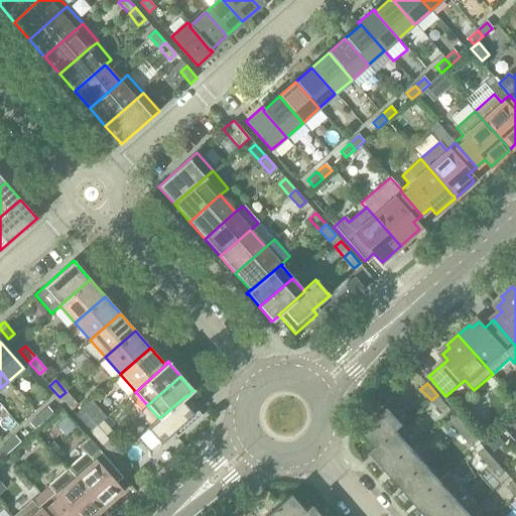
[(66,392),(59,397),(70,408),(76,403),(66,392)]
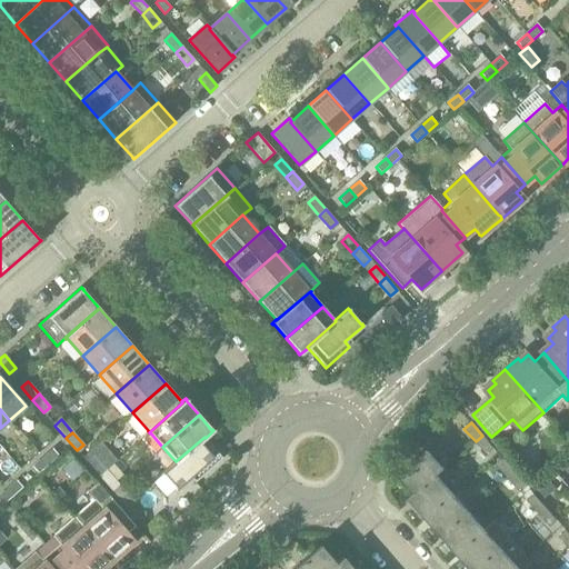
[(482,436),(476,441),(487,455),(495,448),(482,436)]
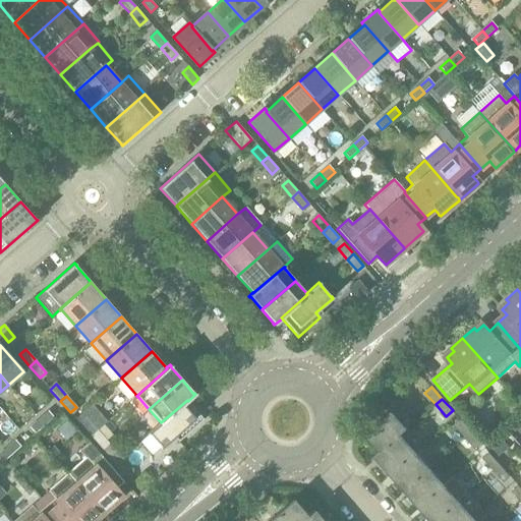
[(205,419),(188,401),(187,400),(161,422),(160,421),(148,433),(149,435),(150,433),(161,447),(160,448),(162,449),(178,433),(182,439),(205,419)]
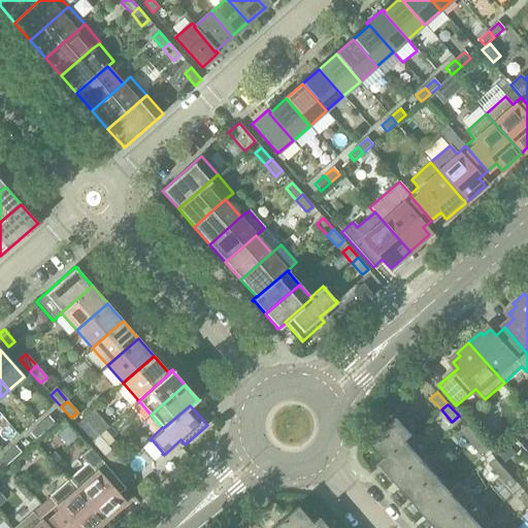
[(39,426),(45,432),(55,423),(48,417),(39,426)]
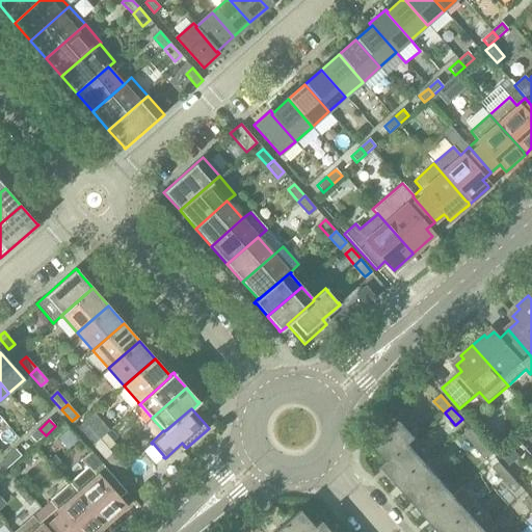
[(408,445),(409,445),(416,439),(400,421),(374,445),(375,445),(389,460),(390,461),(408,445)]
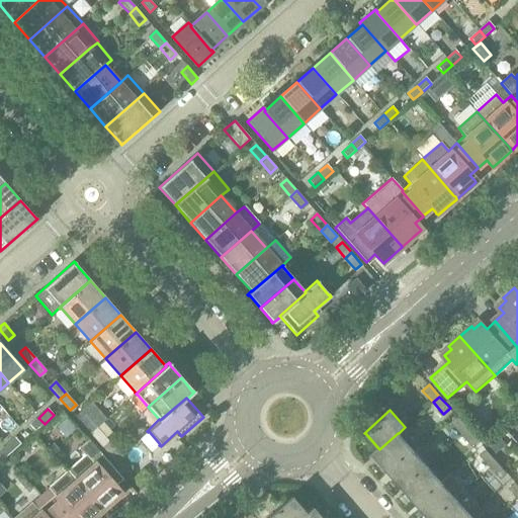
[(80,422),(90,433),(96,428),(86,417),(80,422)]
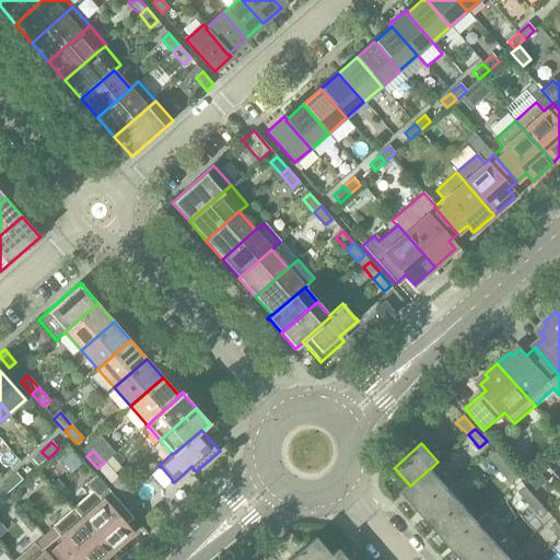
[(506,464),(496,451),(488,457),(499,470),(506,464)]
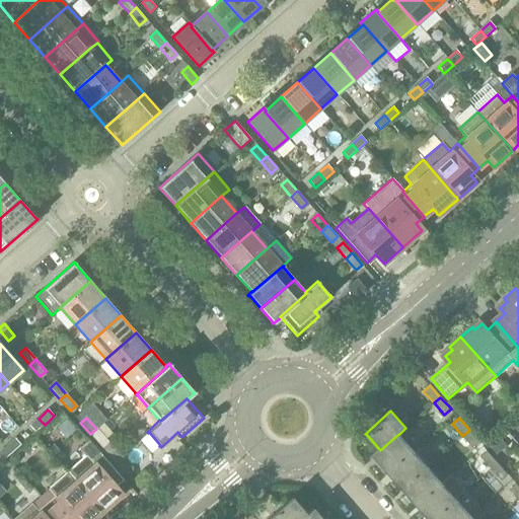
[(35,432),(45,425),(39,419),(29,426),(35,432)]
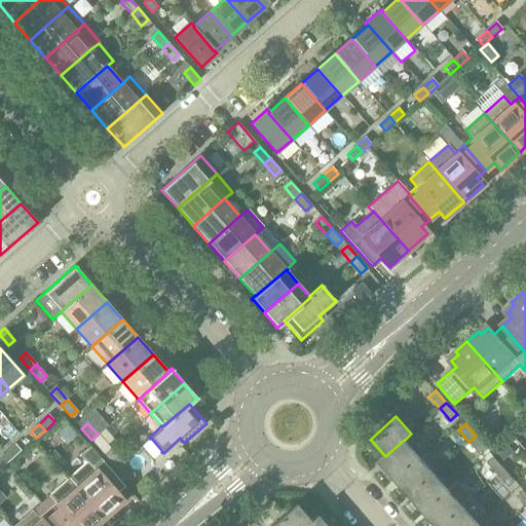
[(98,435),(91,440),(101,451),(107,446),(98,435)]
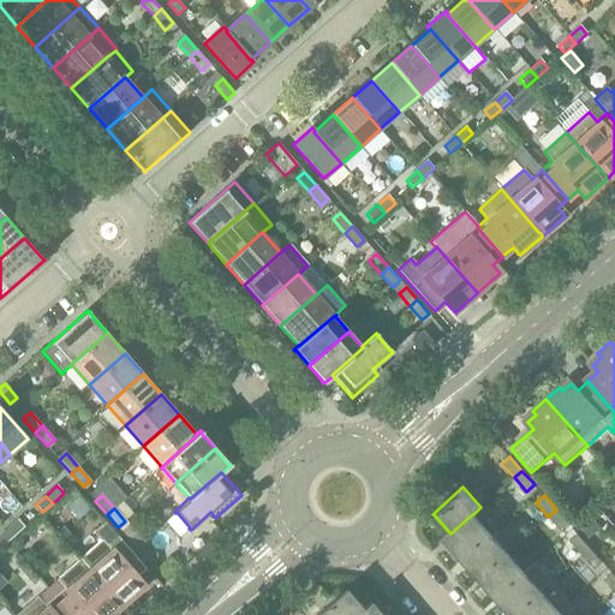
[(556,509),(548,517),(561,531),(568,524),(556,509)]
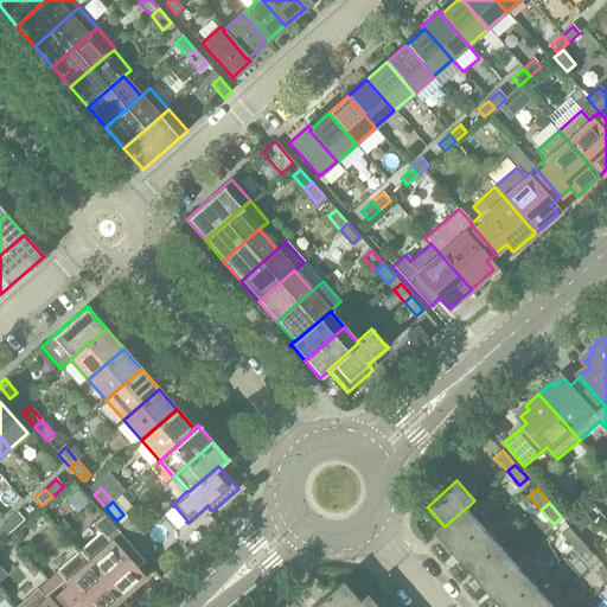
[(445,526),(443,525),(436,532),(453,553),(484,526),(467,508),(466,508),(445,526)]
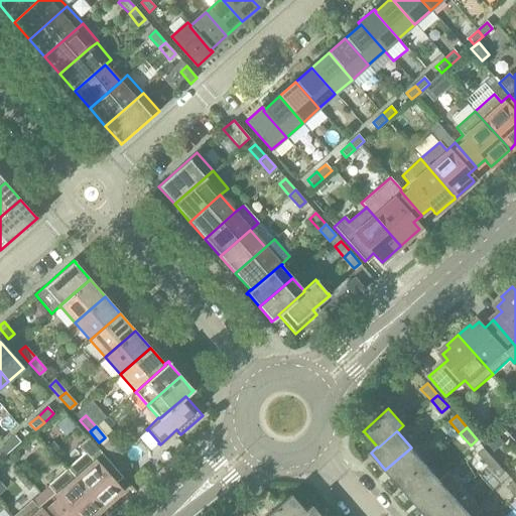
[(15,436),(6,444),(11,452),(14,447),(20,442),(15,436)]
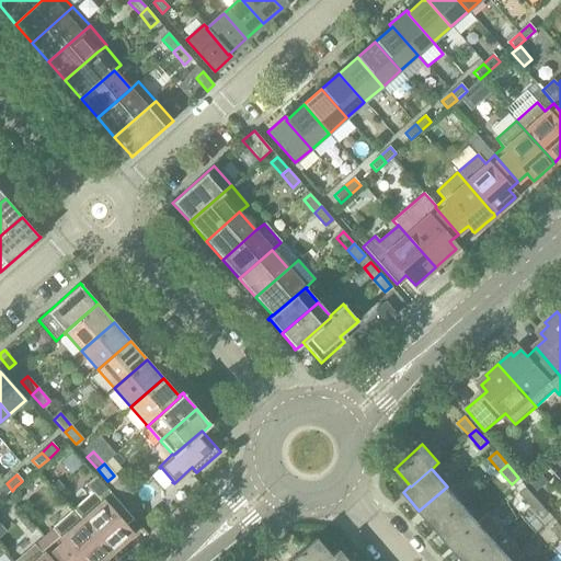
[(542,474),(531,484),(538,491),(549,481),(542,474)]
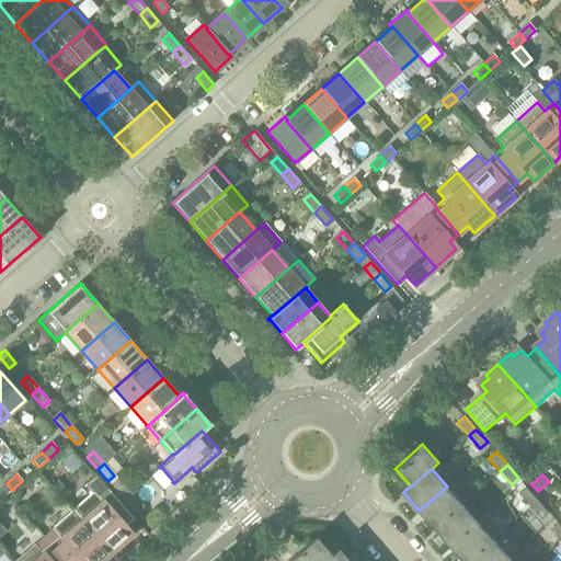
[(93,492),(72,511),(111,552),(130,535),(122,525),(132,516),(95,476),(86,484),(93,492)]
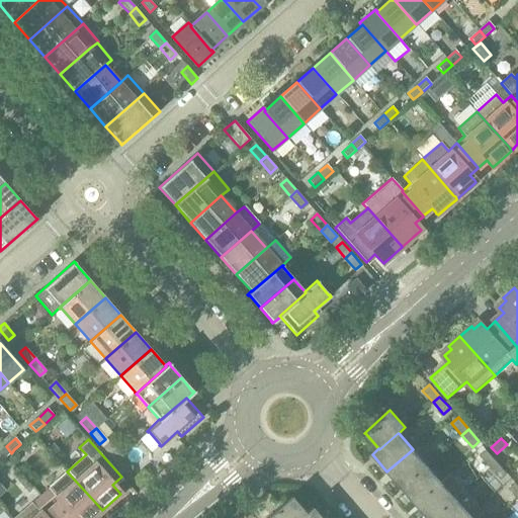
[(104,450),(114,461),(120,455),(110,444),(104,450)]
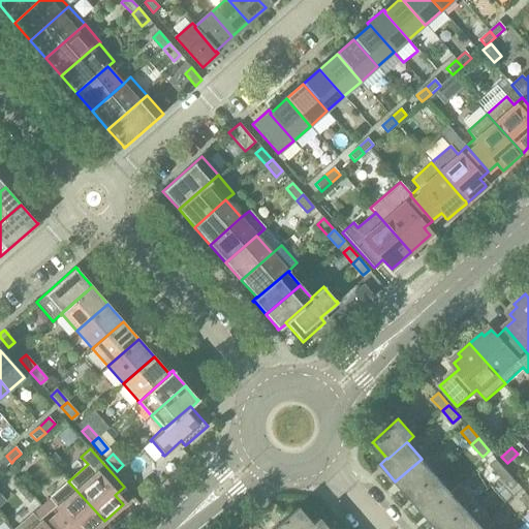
[(6,467),(11,463),(6,456),(0,461),(0,467),(2,470),(6,467)]
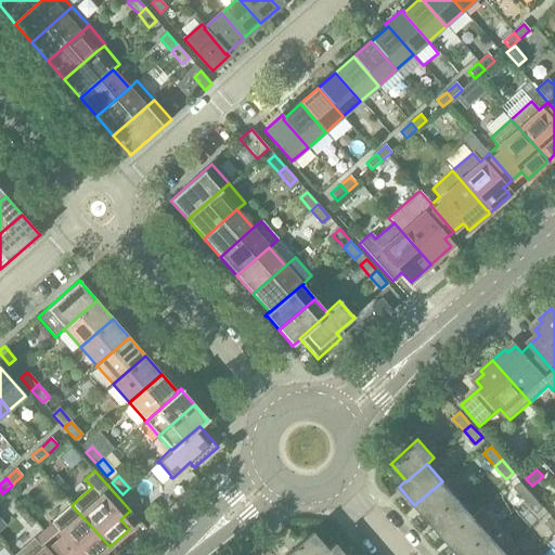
[(12,486),(7,490),(14,499),(20,494),(21,487),(15,481),(12,486)]
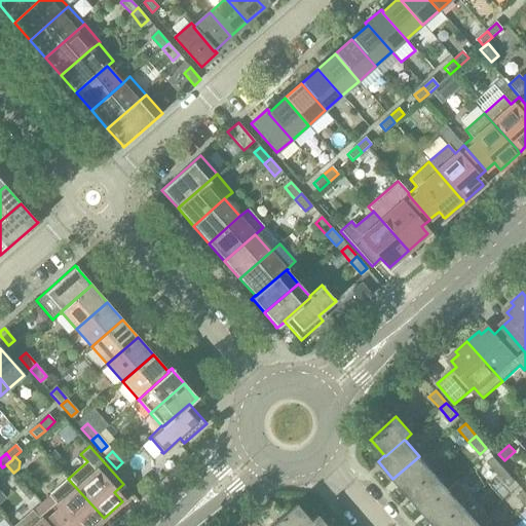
[(408,495),(434,473),(419,456),(392,479),(408,495)]
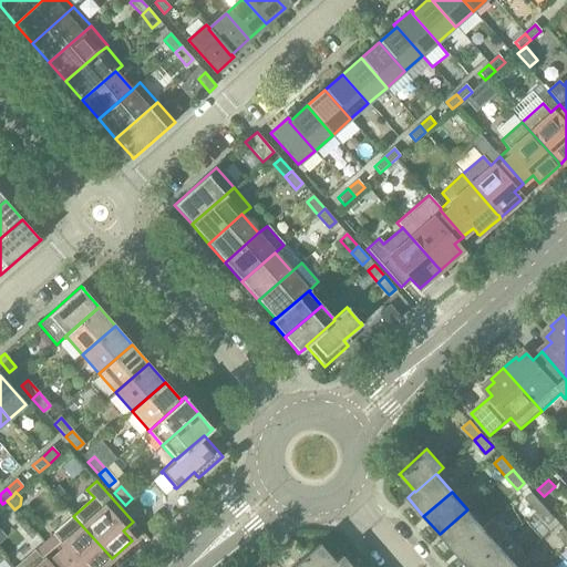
[(525,498),(537,513),(545,506),(533,493),(525,498)]
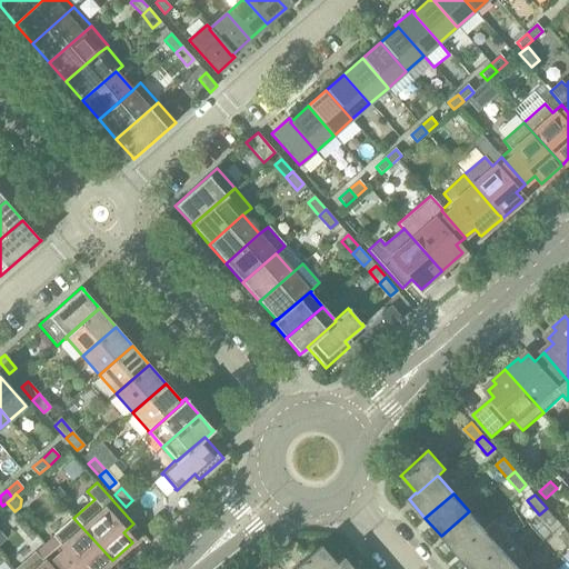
[(132,500),(126,507),(137,519),(143,512),(132,500)]
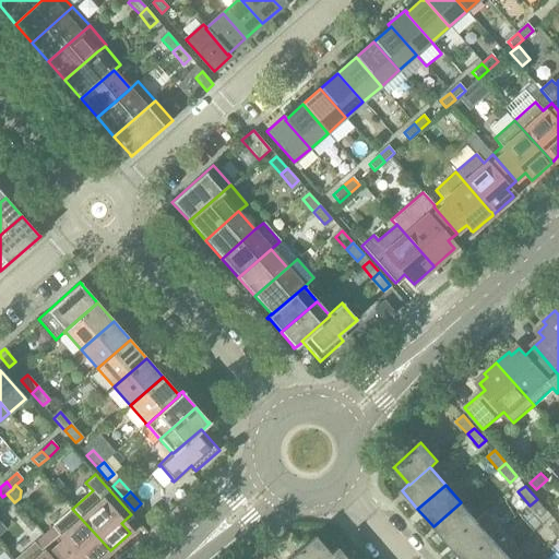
[(548,511),(537,499),(530,506),(540,518),(548,511)]
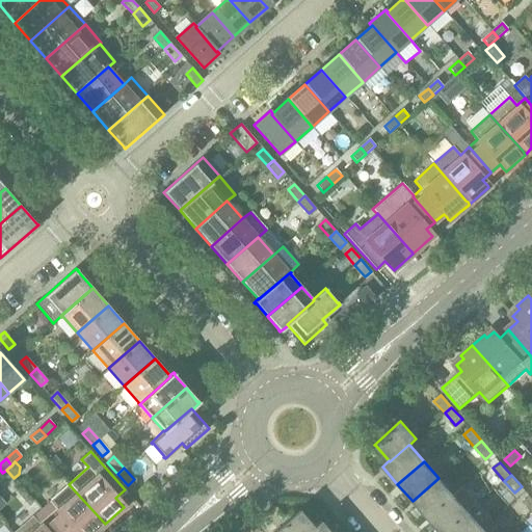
[(413,501),(427,517),(453,495),(439,478),(413,501)]
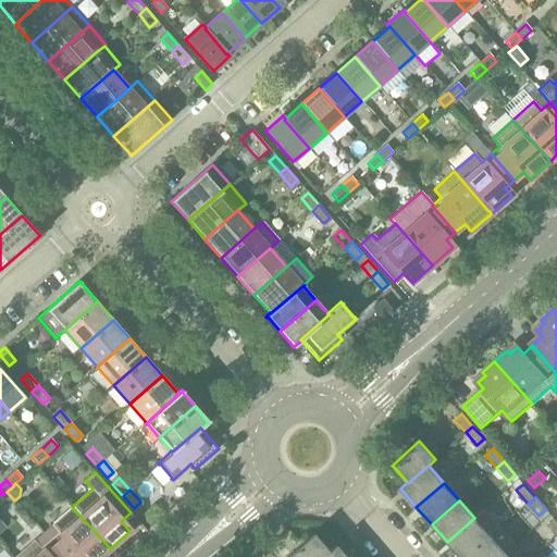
[(60,533),(50,541),(64,556),(100,556),(109,549),(110,548),(72,507),(52,524),(60,533)]
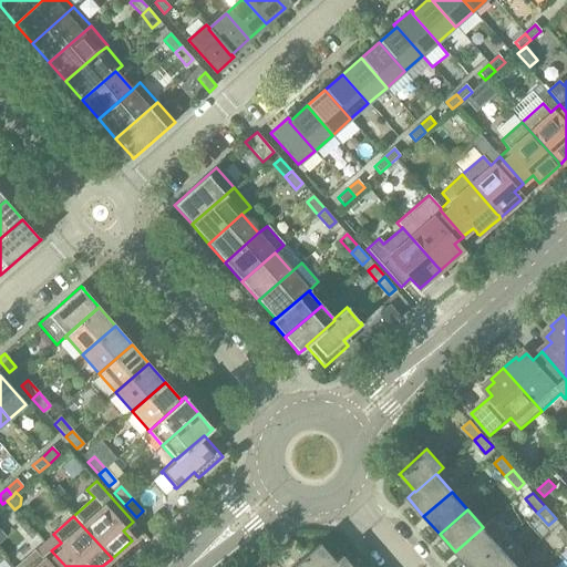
[(455,552),(468,566),(474,566),(498,546),(483,527),(455,552)]
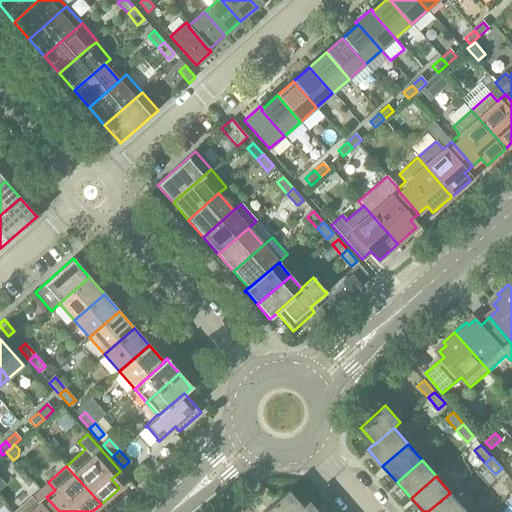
[(503,483),(511,493),(511,479),(510,477),(503,483)]
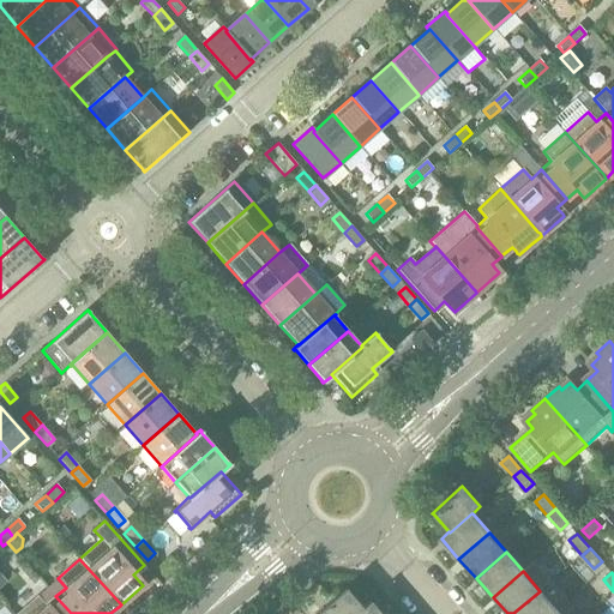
[(356,613),(362,609),(362,608),(345,590),(347,590),(345,589),(315,613),(356,613)]
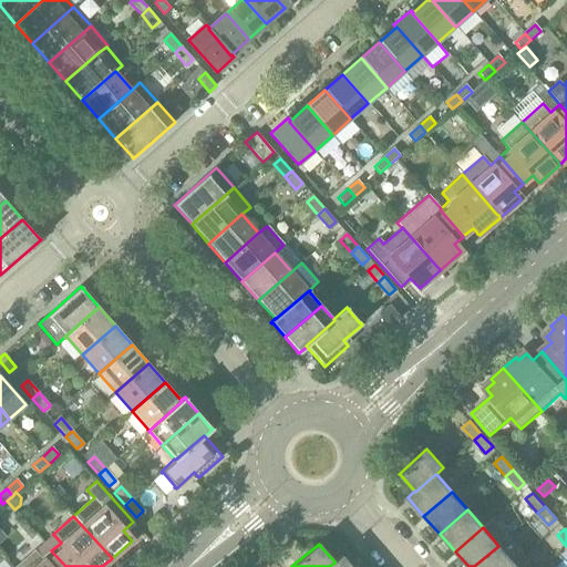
[(474,566),(511,566),(515,564),(498,546),(474,566)]
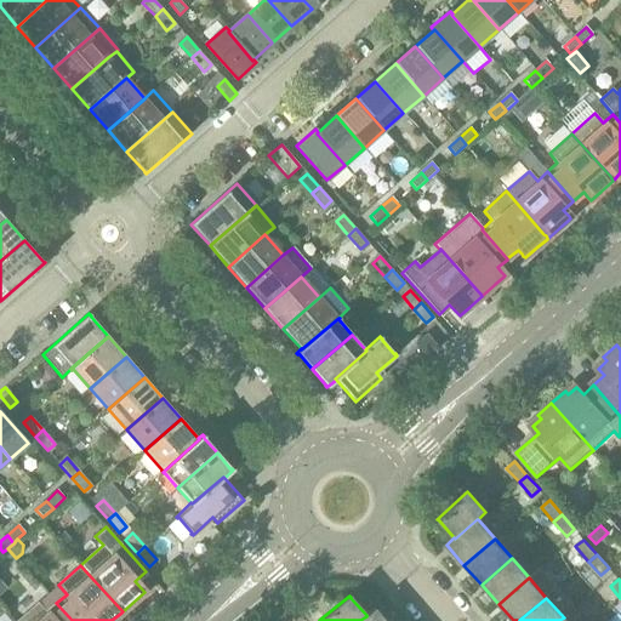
[(38,603),(16,620),(72,620),(56,603),(46,613),(38,603)]
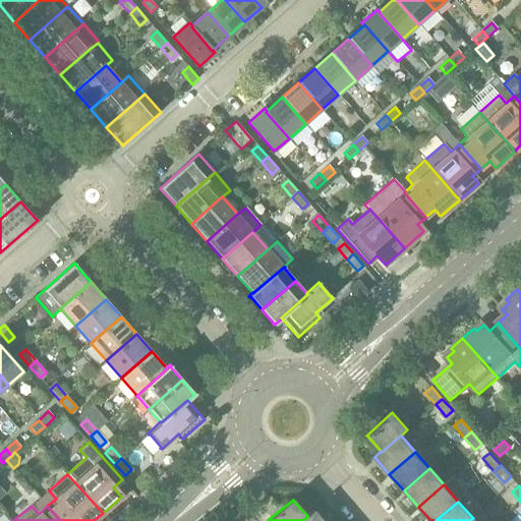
[(313,511),(307,516),(307,517),(302,520),(322,520),(314,512),(314,511),(313,511)]
